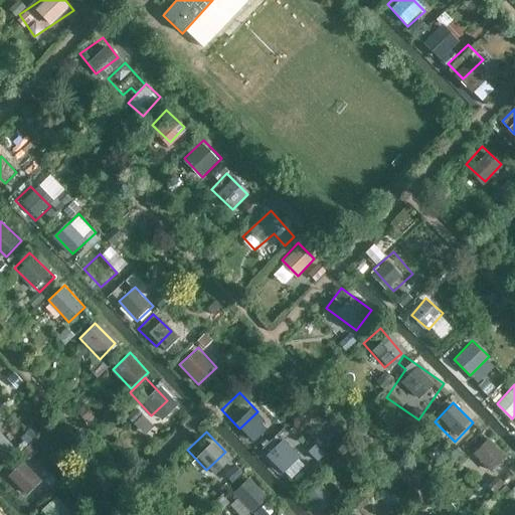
[(489,435),(465,457),(484,478),(508,457),(489,435)]
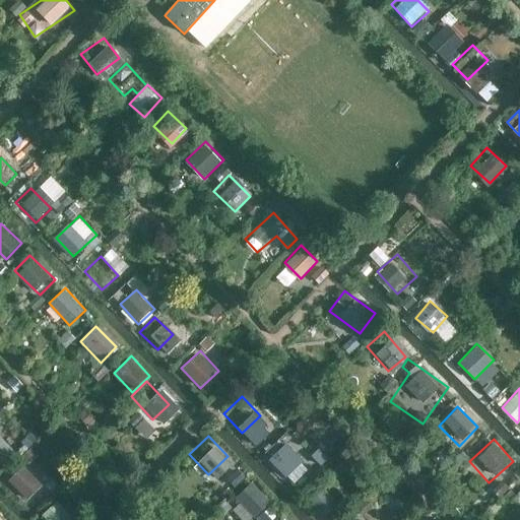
[(268,460),(287,476),(304,456),(284,441),(268,460)]
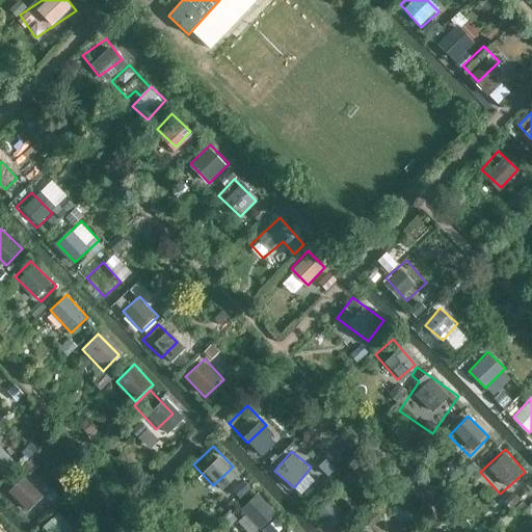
[(26,475),(9,490),(28,510),(45,495),(26,475)]
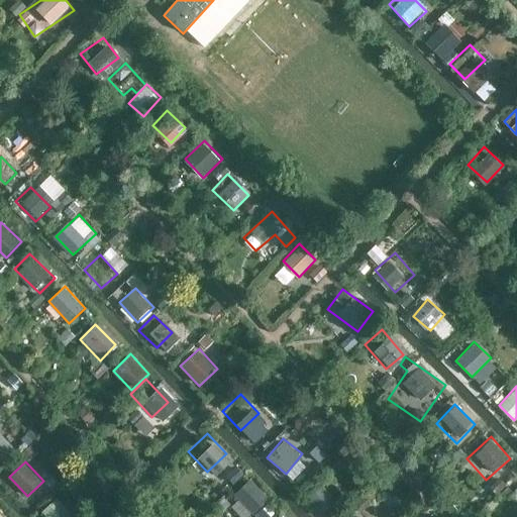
[(326,481),(308,462),(293,477),(311,495),(326,481)]
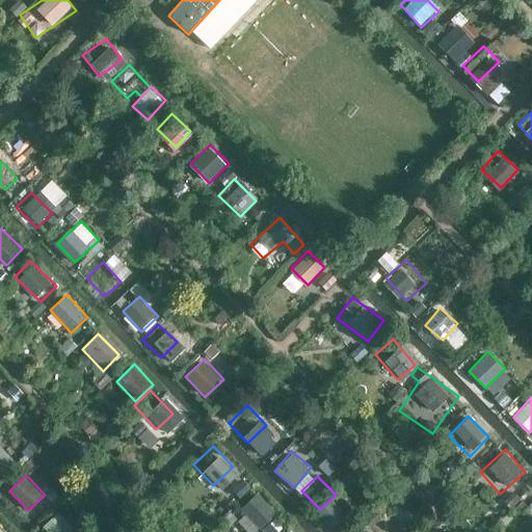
[(531,490),(520,505),(531,515),(531,490)]
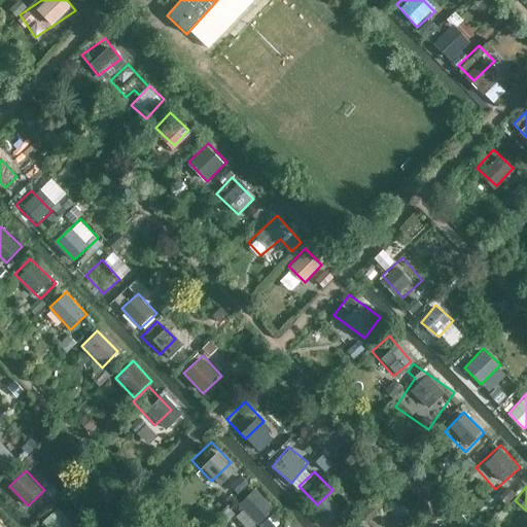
[(248,526),(253,526),(275,506),(257,489),(234,513),(248,526)]
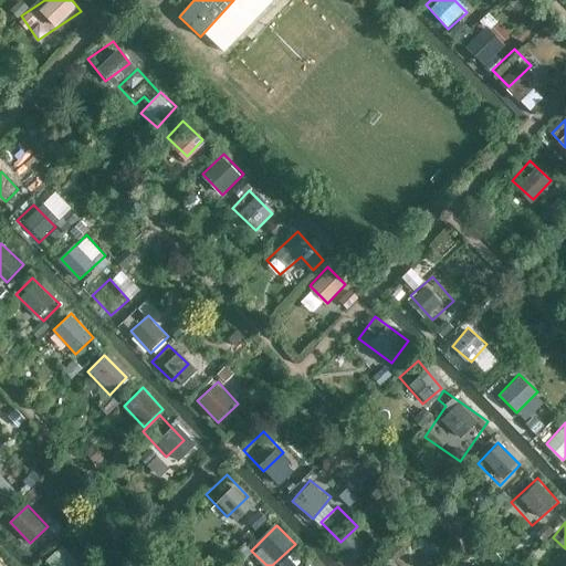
[(39,548),(55,565),(70,565),(84,553),(59,528),(39,548)]
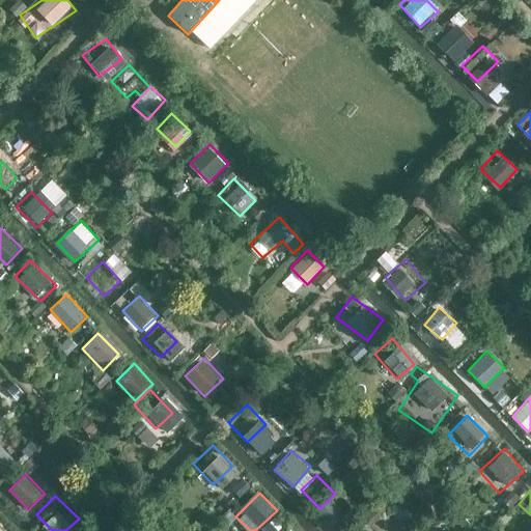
[(300,530),(284,516),(271,530),(300,530)]
